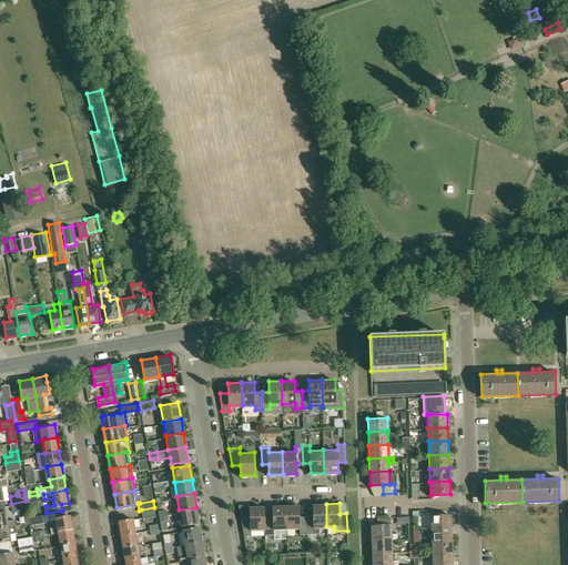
[(313,514),(306,515),(307,532),(314,532),(318,532),(318,527),(326,526),(326,504),(313,504),(313,514)]
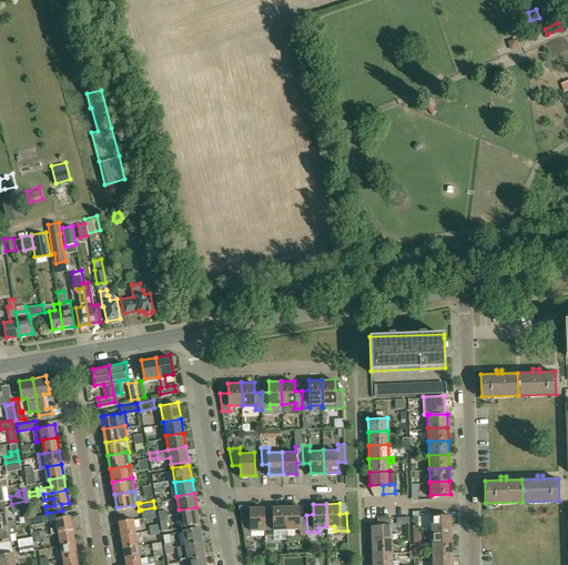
[(273,516),(264,516),(265,528),(265,534),(274,533),(274,537),(286,536),(286,528),(285,505),(273,505),(273,516)]
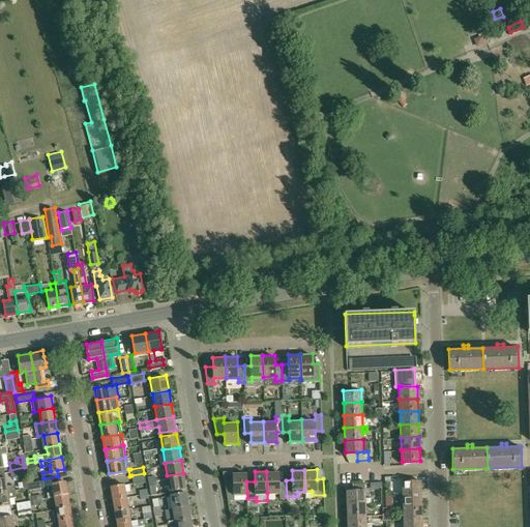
[(266,471),(267,493),(280,492),(280,497),(286,496),(286,480),(280,480),(278,471),(266,471)]
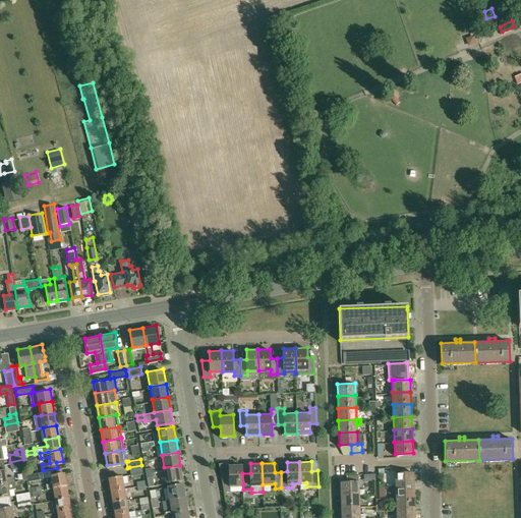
[(230,490),(230,485),(243,484),(242,473),(242,464),(229,464),(229,473),(221,474),(224,490),(230,490)]
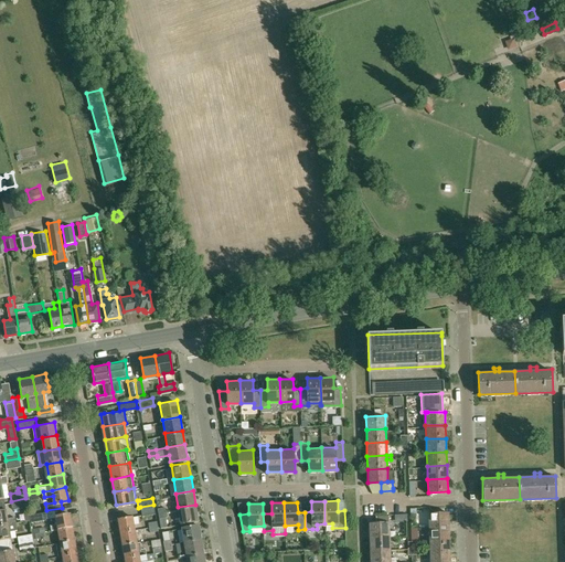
[(155,511),(153,505),(140,507),(141,515),(155,511)]
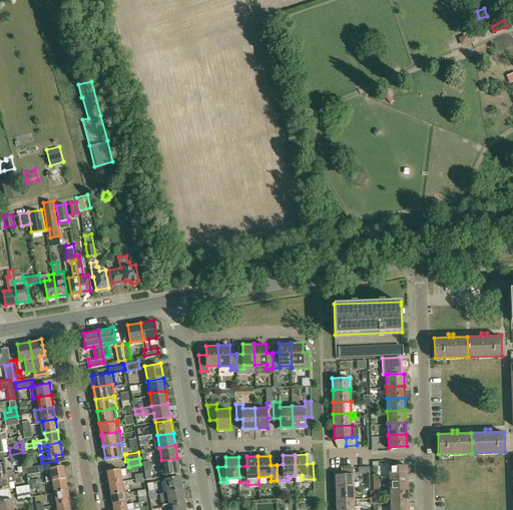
[(179,471),(177,458),(161,460),(164,474),(179,471)]
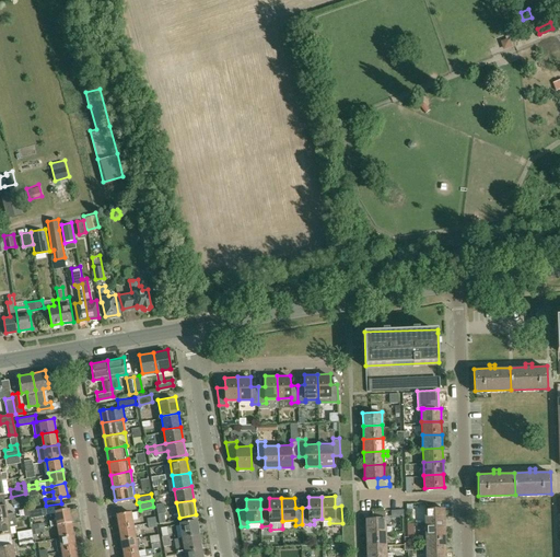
[(0,503),(0,519),(15,517),(14,511),(7,512),(6,503),(0,503)]
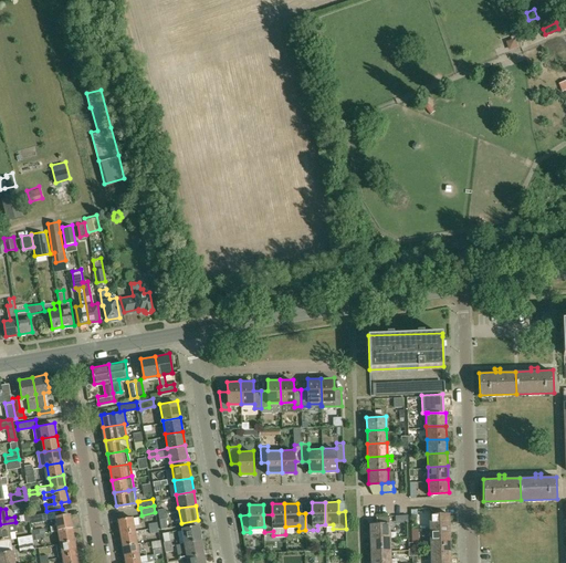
[(45,511),(30,514),(29,514),(30,520),(30,522),(48,519),(45,511)]
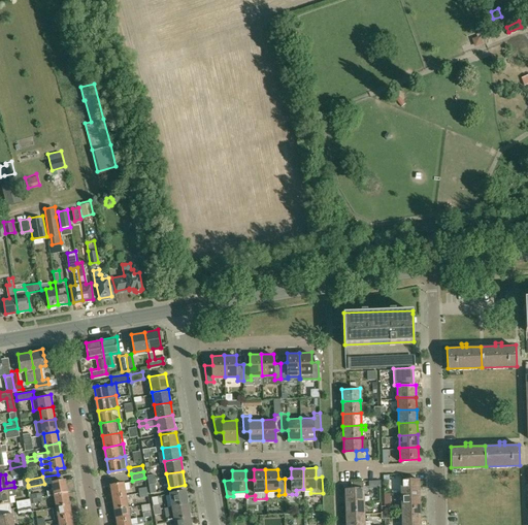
[(400,479),(401,491),(419,490),(419,478),(400,479)]
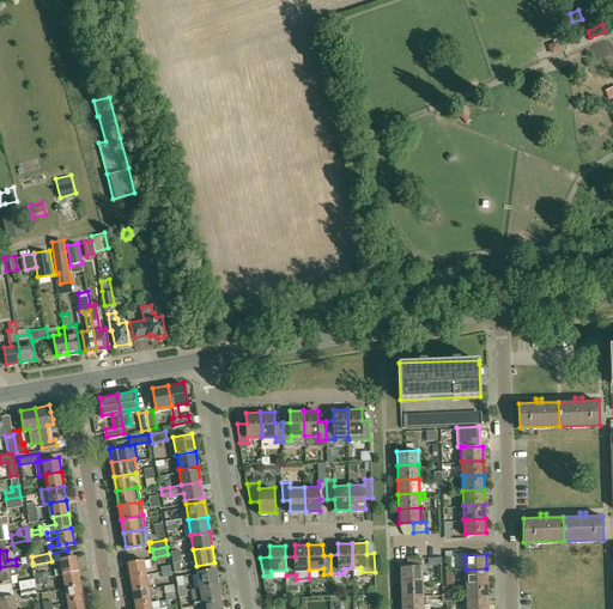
[(55,573),(62,572),(79,570),(76,555),(60,558),(61,566),(54,567),(55,573)]
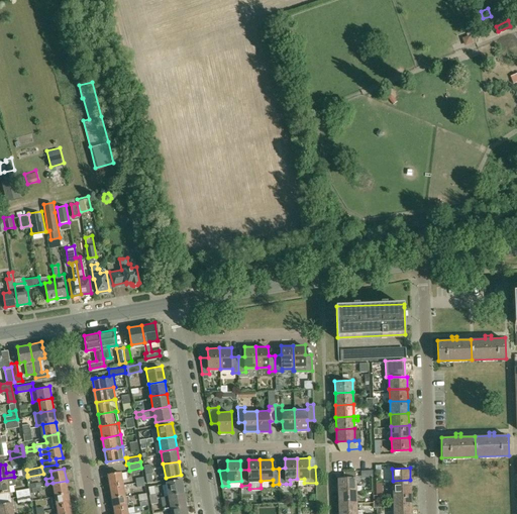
[(108,474),(110,485),(123,483),(121,471),(108,474)]
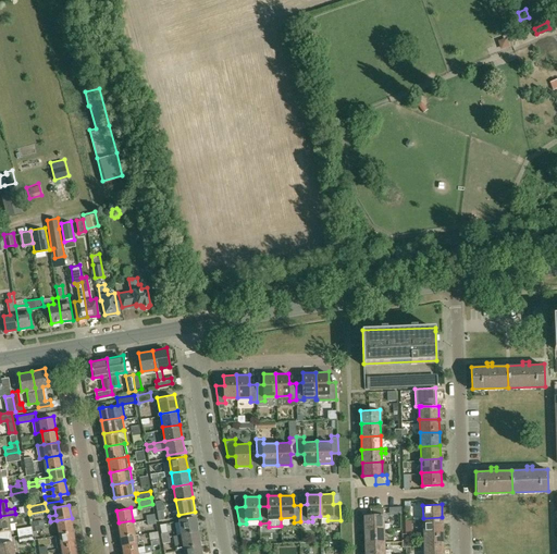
[(0,530),(10,529),(9,522),(16,520),(15,514),(0,516),(0,530)]
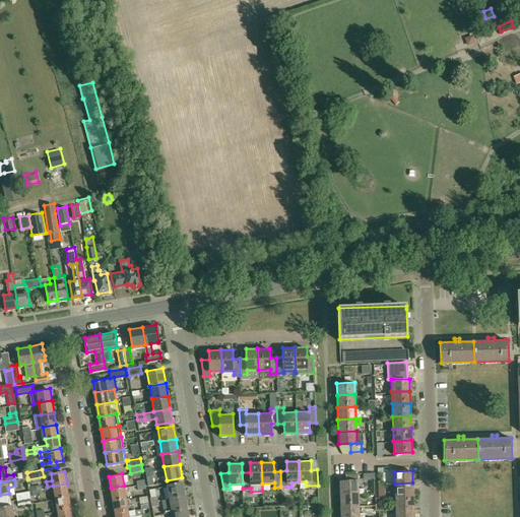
[(346,479),(340,479),(340,493),(359,492),(364,492),(364,488),(359,488),(358,479),(347,479),(346,479)]
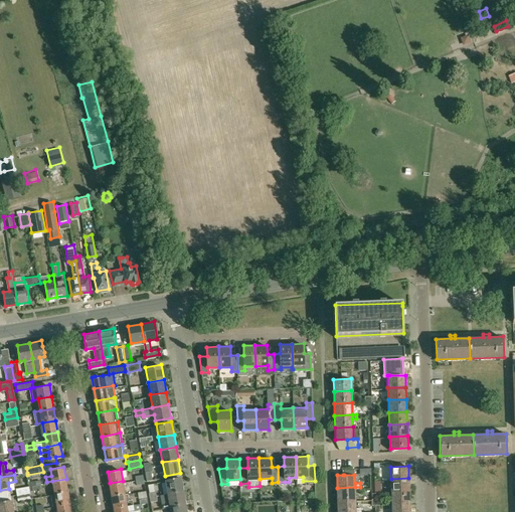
[(168,492),(183,489),(181,476),(166,479),(168,492)]
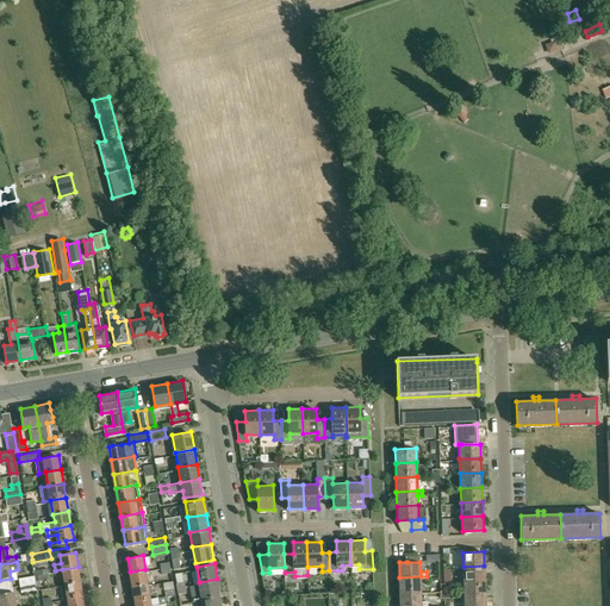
[(464,567),(464,581),(485,580),(484,566),(464,567)]
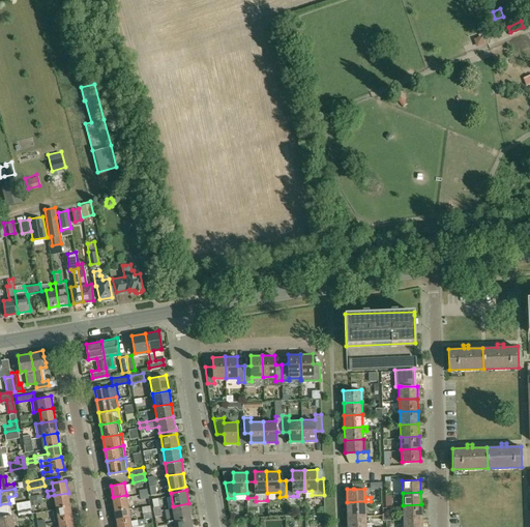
[(54,495),(57,507),(70,505),(68,493),(54,495)]
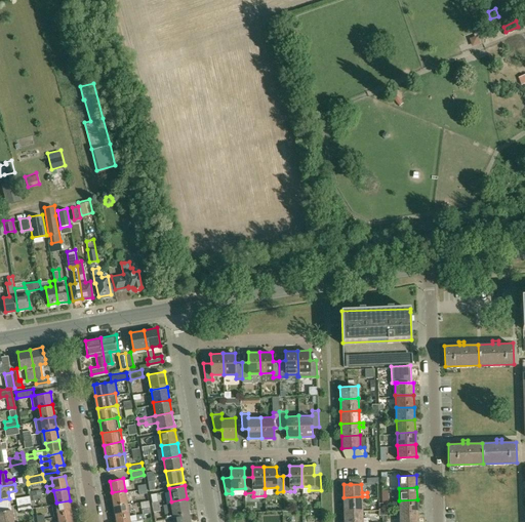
[(114,505),(127,503),(125,490),(112,492),(114,505)]
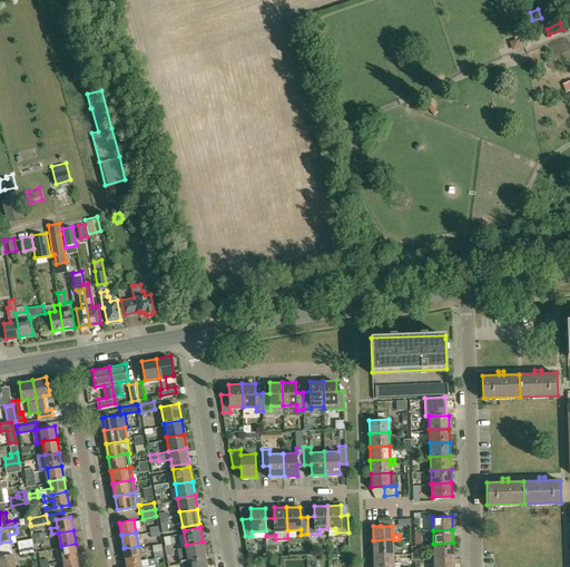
[(17,539),(18,546),(32,544),(32,541),(31,538),(31,536),(17,539)]
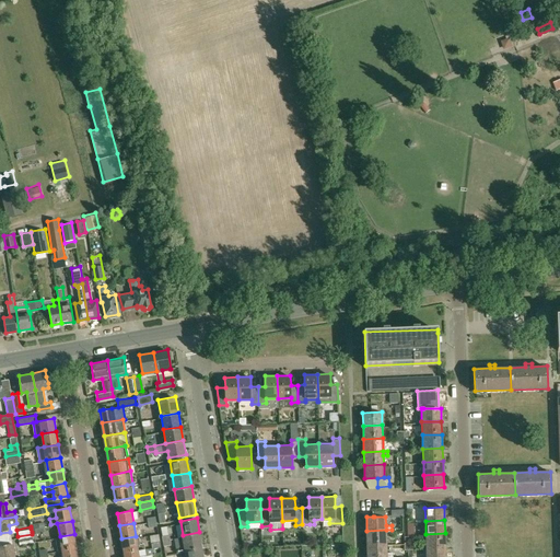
[(366,531),(368,544),(386,543),(386,530),(366,531)]
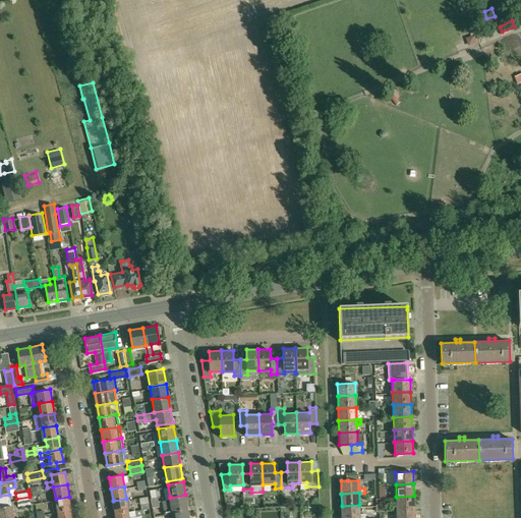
[(165,512),(172,511),(187,508),(185,495),(170,498),(162,499),(165,512)]
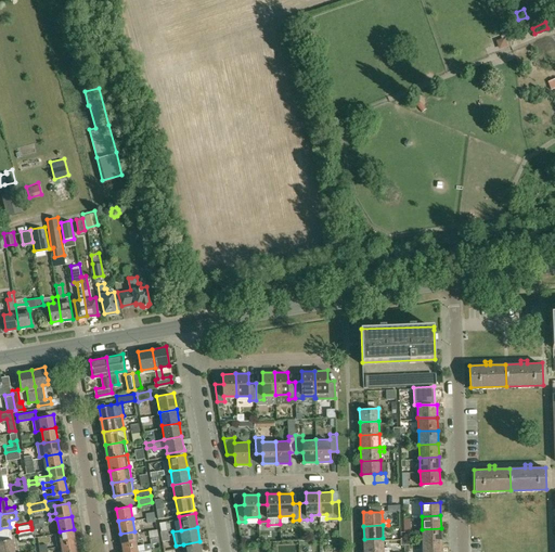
[(422,542),(441,541),(441,528),(422,529),(422,542)]
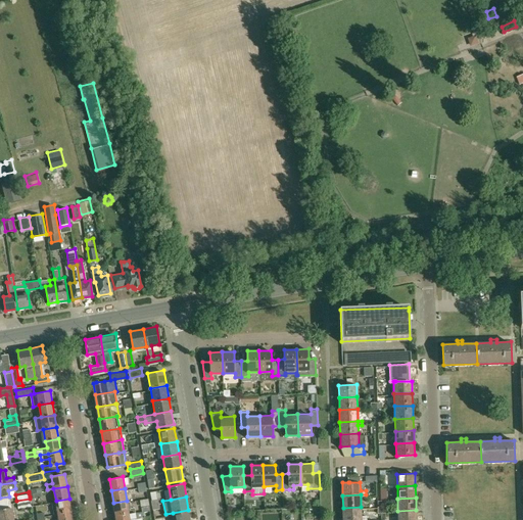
[(53,513),(72,510),(69,499),(56,501),(51,502),(53,513)]
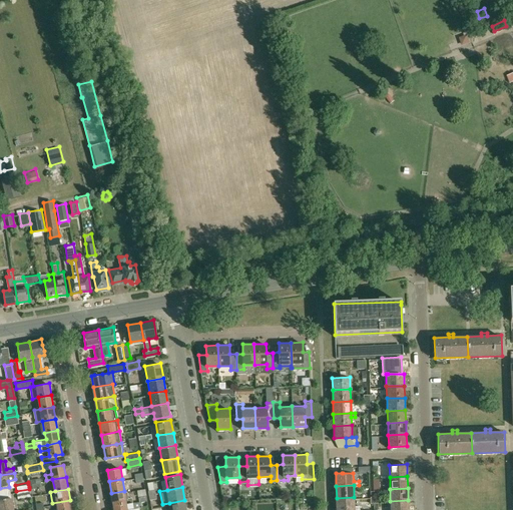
[(113,505),(126,502),(133,501),(132,496),(128,496),(127,490),(124,491),(111,493),(113,505)]
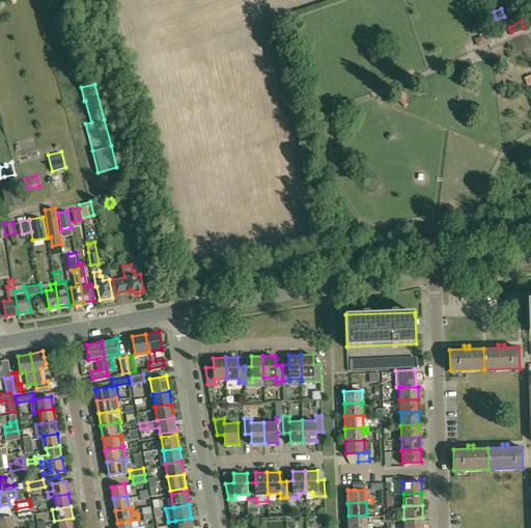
[(0,516),(0,527),(14,527),(11,515),(0,516)]
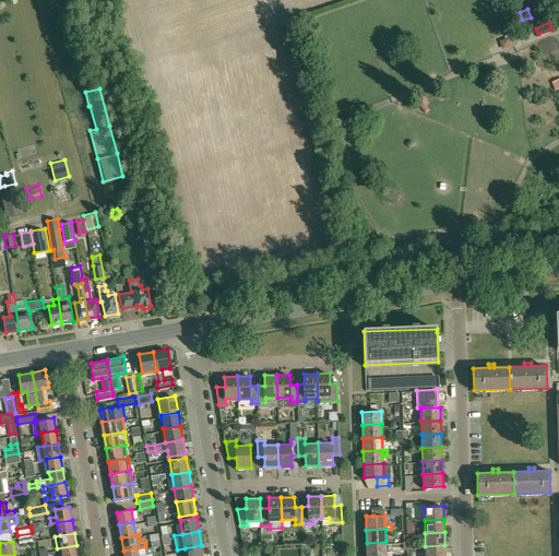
[(367,555),(387,555),(392,555),(392,549),(387,549),(385,542),(367,543),(367,555)]
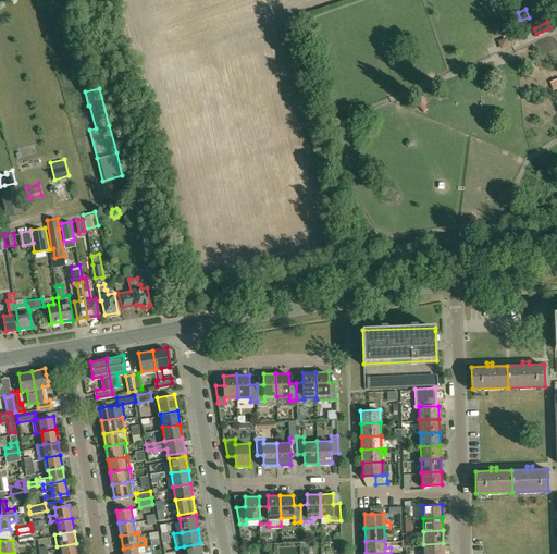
[(58,553),(77,553),(76,543),(57,546),(58,553)]
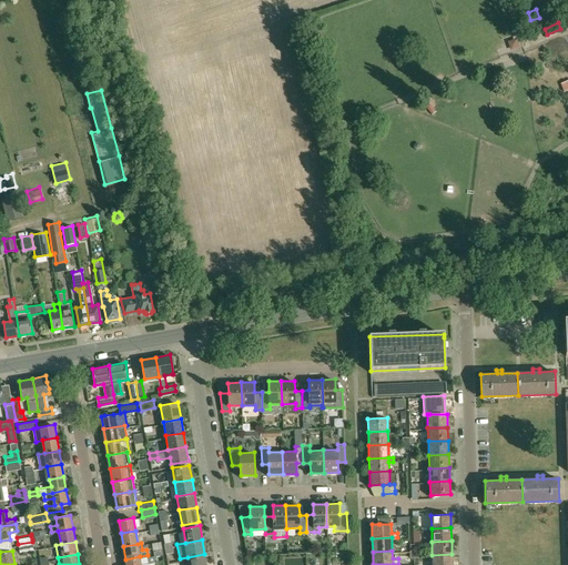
[(140,556),(125,560),(125,564),(149,564),(149,562),(154,561),(156,561),(156,560),(155,554),(154,554),(151,555),(148,555),(140,556)]
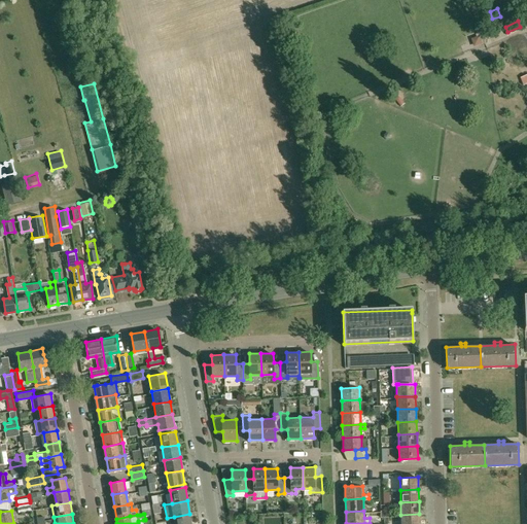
[(174,517),(175,523),(191,523),(189,514),(174,517)]
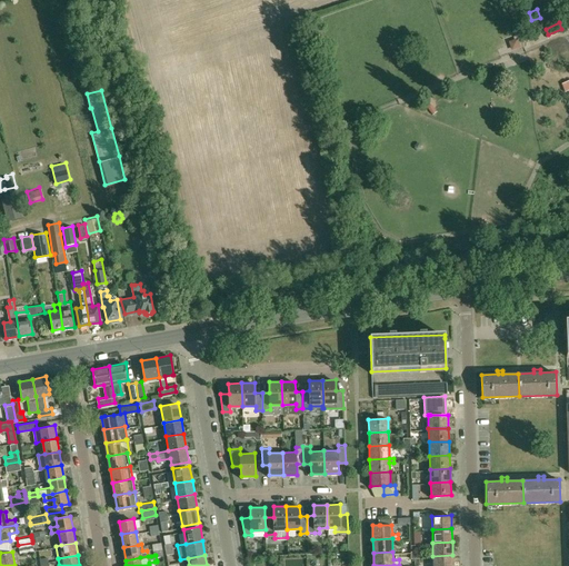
[(432,556),(432,565),(452,565),(452,555),(432,556)]
